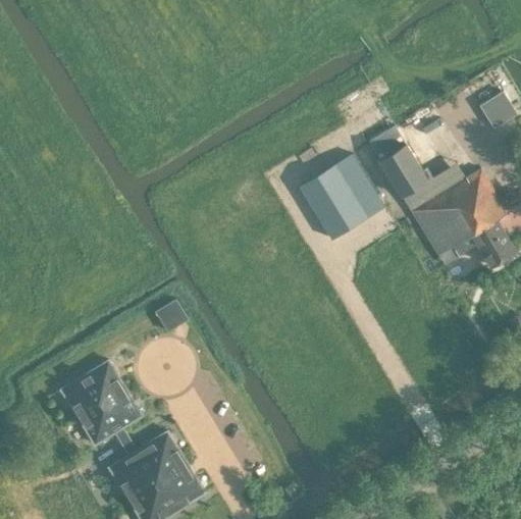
[(493,128),(516,114),(503,92),(479,107),(493,128)]
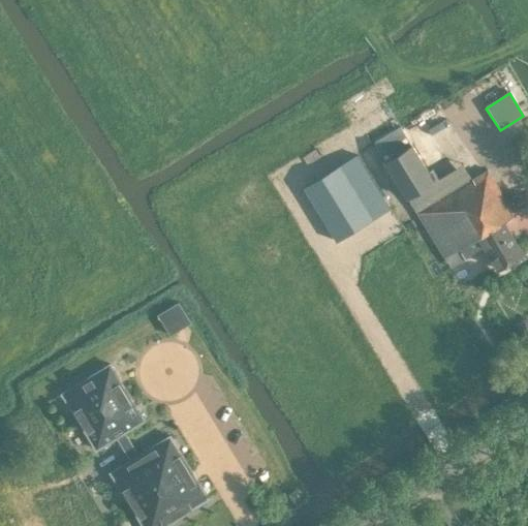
[(384,162),(411,146),(400,128),(373,145),(383,161),(384,162)]
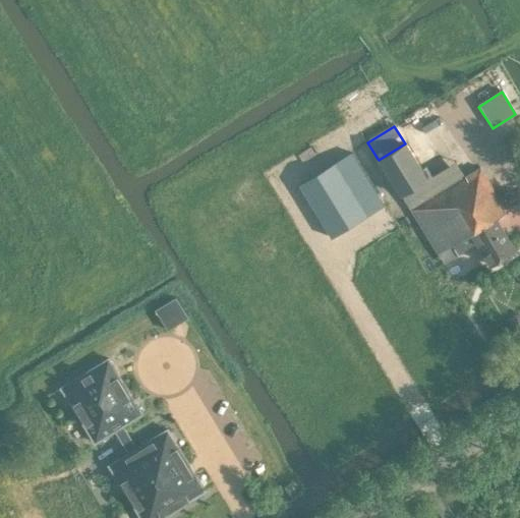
[(379,160),(377,161),(400,197),(427,180),(405,144),(379,160)]
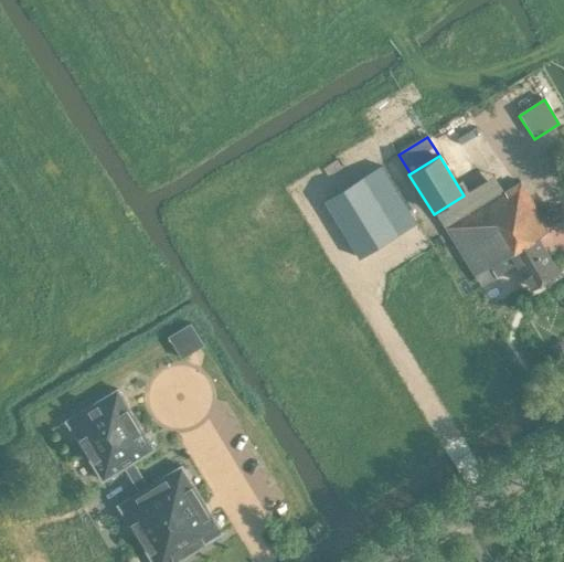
[(359,260),(396,236),(361,179),(323,202),(359,260)]
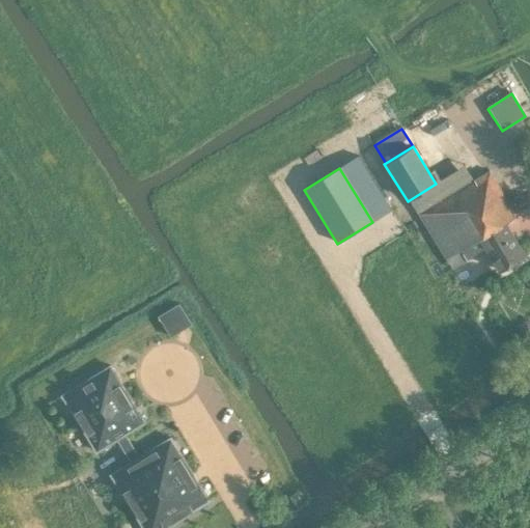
[(473,182),(417,216),(445,260),(458,252),(466,262),(485,251),(499,273),(524,257),(503,224),(515,218),(489,172),(473,182)]
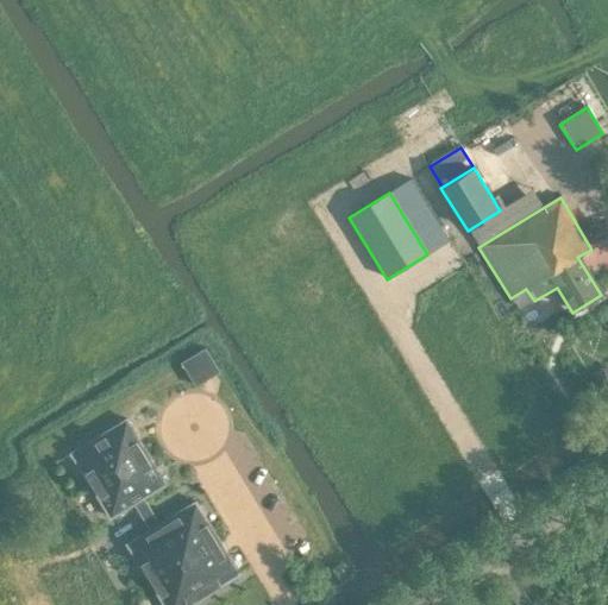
[(205,350),(180,364),(195,389),(219,373),(205,350)]
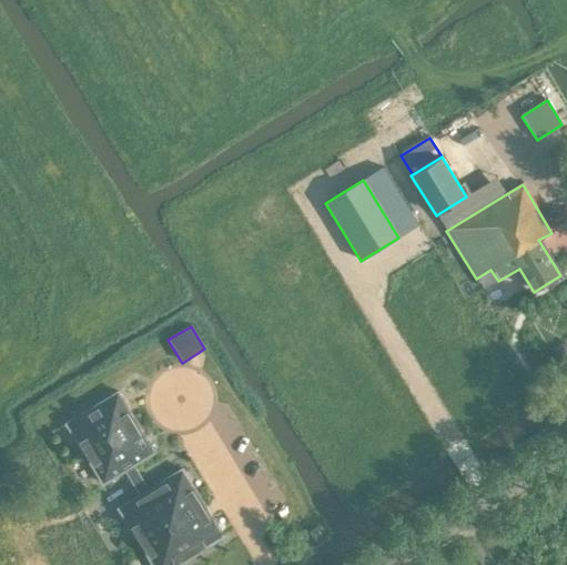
[(117,393),(66,425),(102,485),(123,472),(139,496),(118,510),(151,564),(180,564),(223,538),(182,471),(148,491),(132,466),(154,453),(117,393)]
